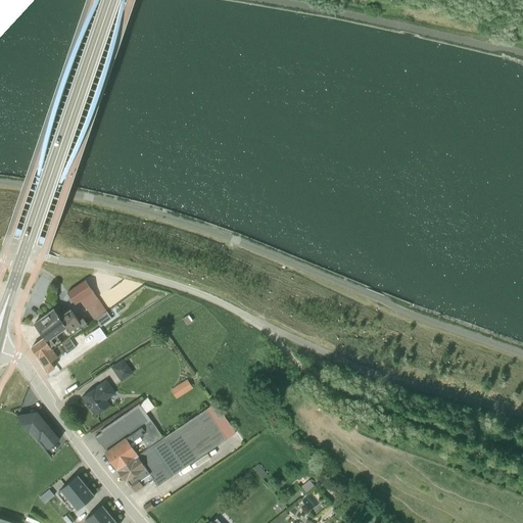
[(86,306),(97,298),(85,280),(66,292),(75,304),(80,300),(81,301),(85,306),(86,306)]
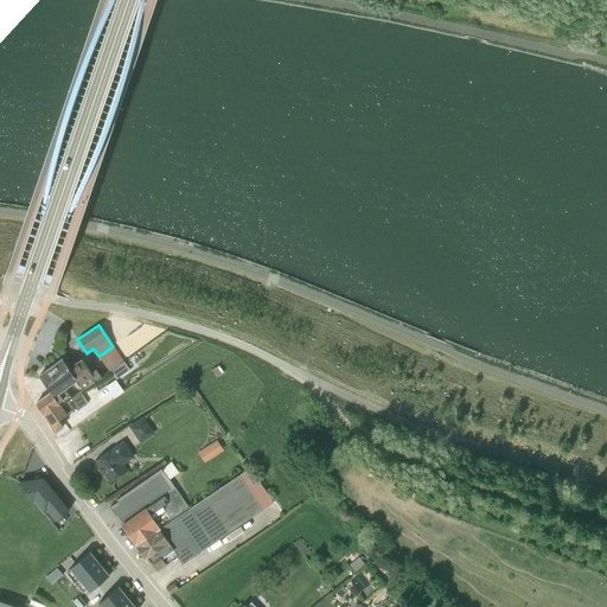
[(108,370),(109,370),(122,360),(113,346),(100,356),(108,370)]
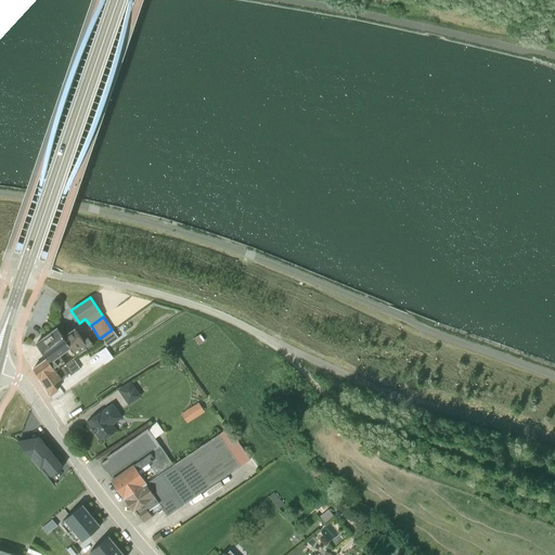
[(36,344),(47,359),(55,372),(65,364),(59,355),(69,347),(63,336),(57,328),(56,328),(36,344)]
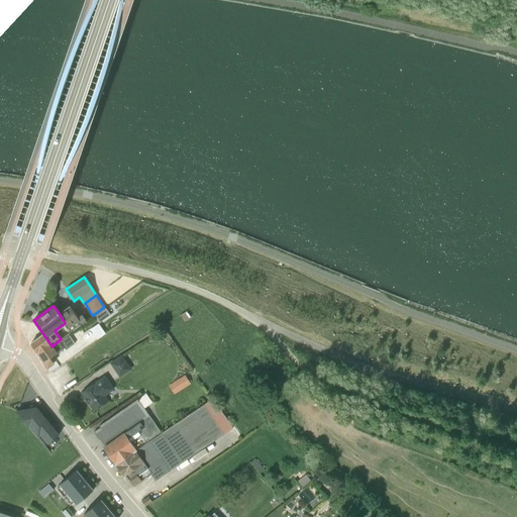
[(65,323),(71,332),(90,318),(88,316),(85,318),(82,314),(77,317),(69,306),(59,313),(65,323)]
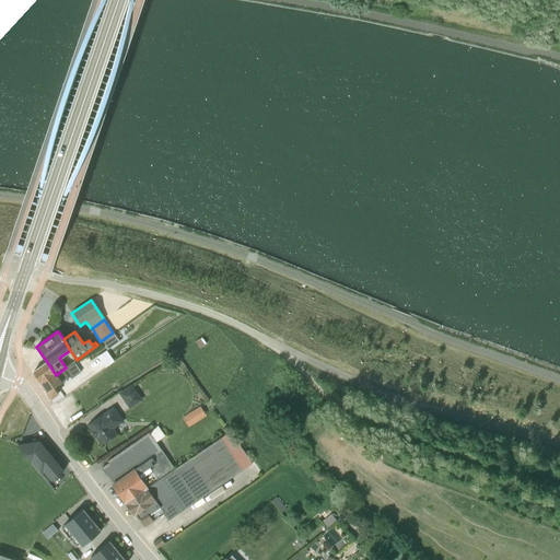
[(103,341),(107,349),(119,341),(114,334),(103,341)]
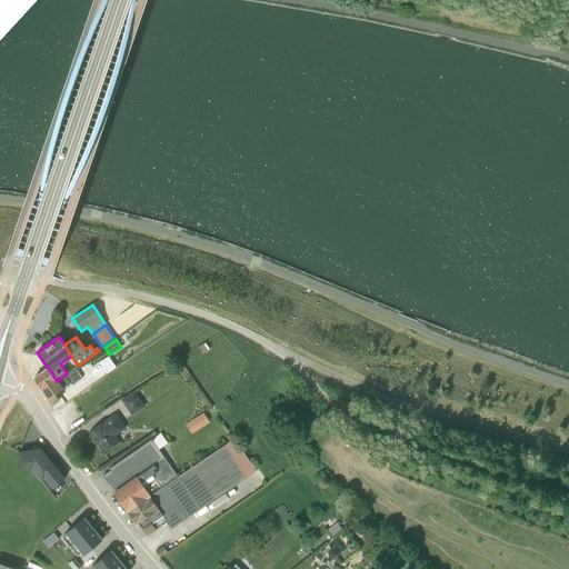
[(33,378),(51,406),(59,400),(56,393),(71,383),(72,383),(81,378),(75,368),(67,373),(57,381),(48,368),(33,378)]
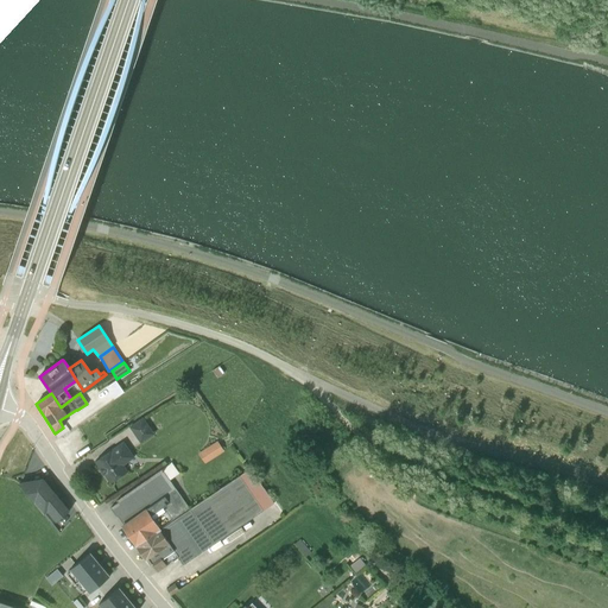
[(154,434),(143,417),(130,426),(140,443),(154,434)]
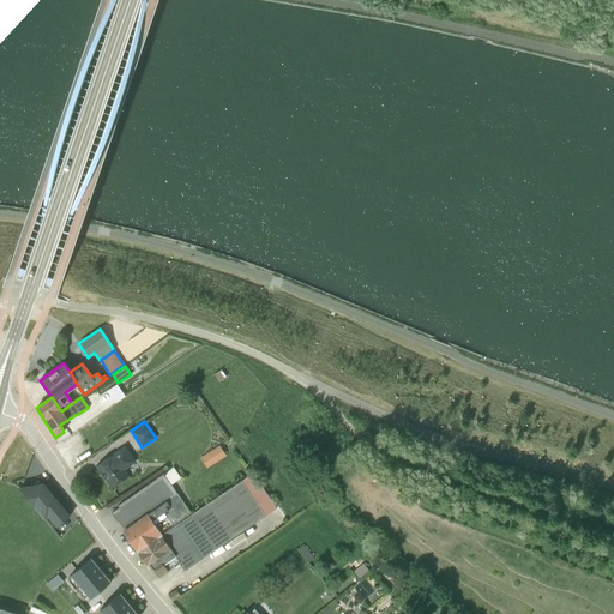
[(208,467),(229,455),(222,443),(202,456),(208,467)]
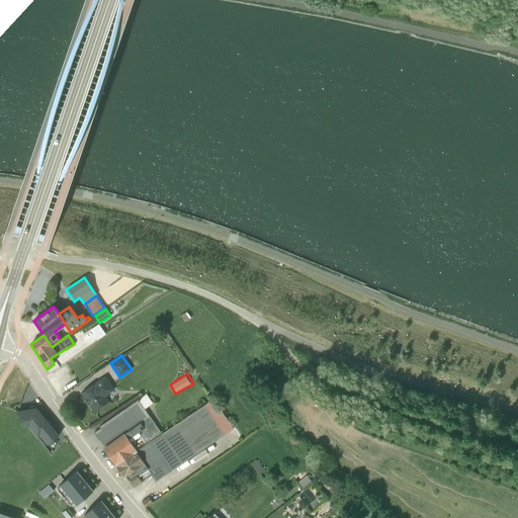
[(81,393),(94,412),(108,402),(105,396),(114,390),(105,376),(81,393)]
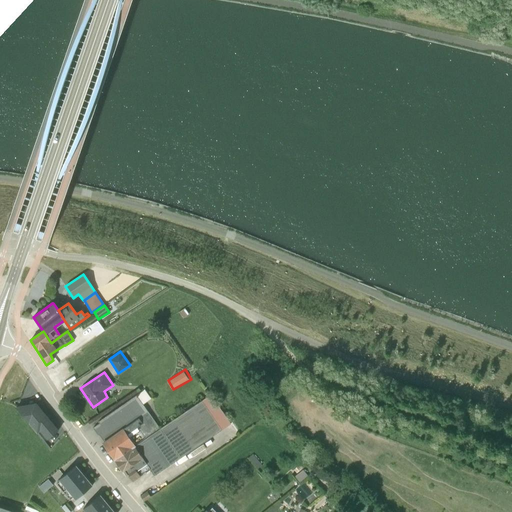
[(145,390),(144,390),(98,422),(99,423),(92,428),(97,436),(98,435),(103,442),(103,443),(115,460),(160,429),(143,405),(151,399),(145,390)]
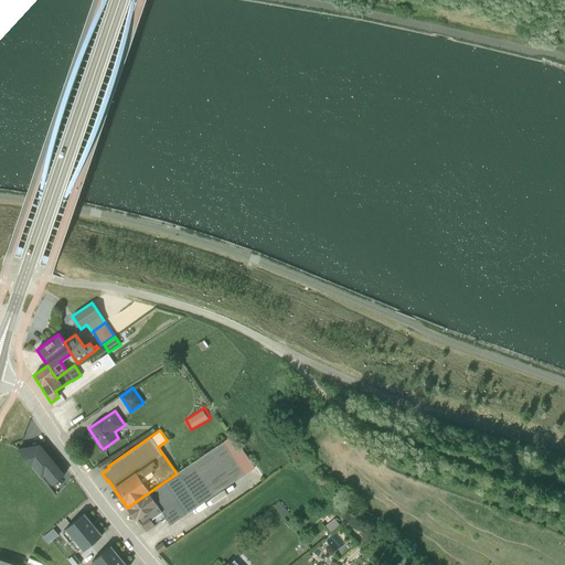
[(39,446),(18,450),(41,478),(44,476),(52,484),(63,476),(39,446)]
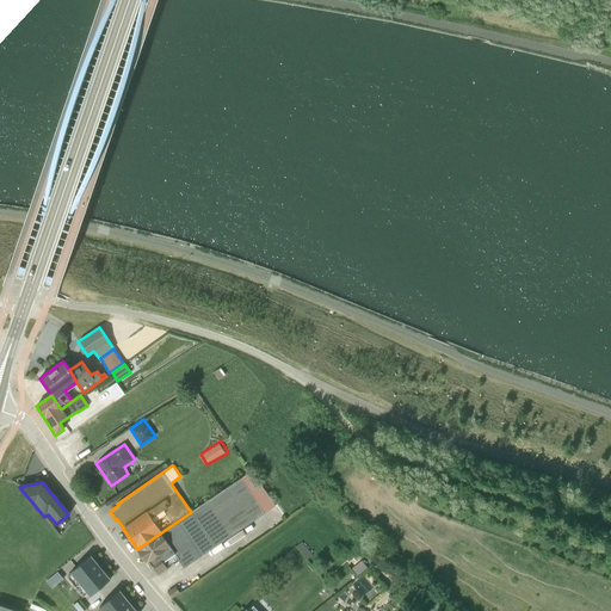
[(184,568),(214,548),(191,512),(137,550),(149,568),(152,567),(158,575),(178,561),(184,568)]
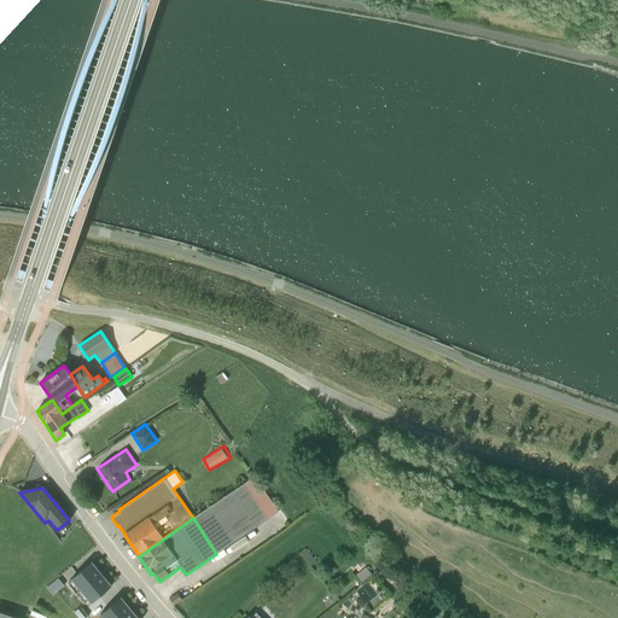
[(73,581),(68,584),(83,604),(88,600),(91,602),(111,586),(92,563),(71,579),(73,581)]
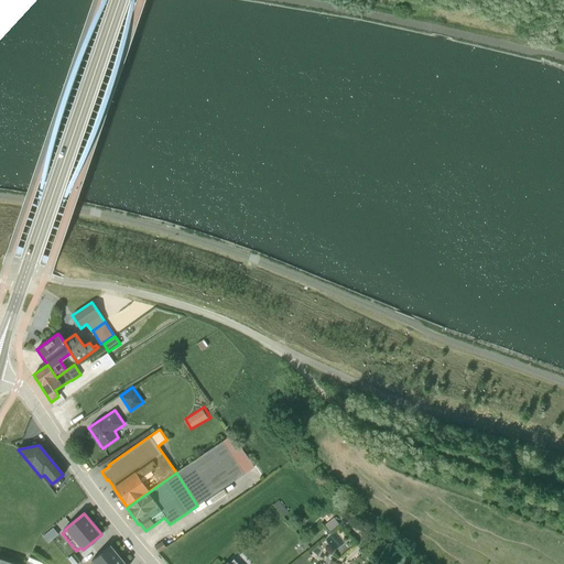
[(162,542),(154,548),(158,553),(165,548),(162,542)]
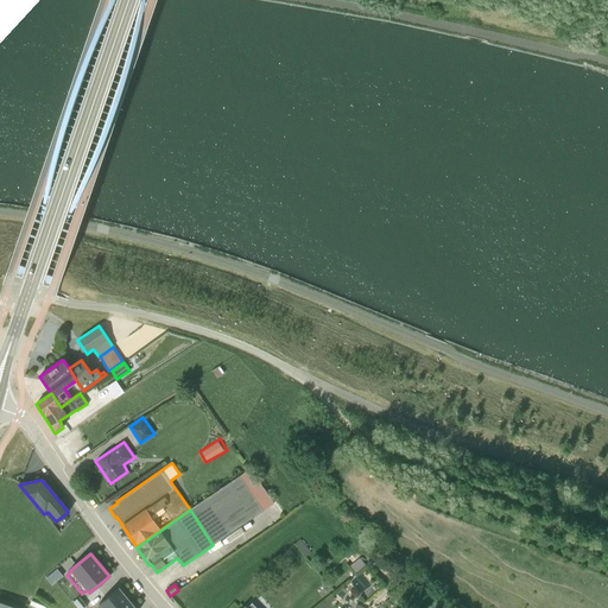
[(100,607),(134,607),(119,588),(99,605),(101,607),(100,607)]
